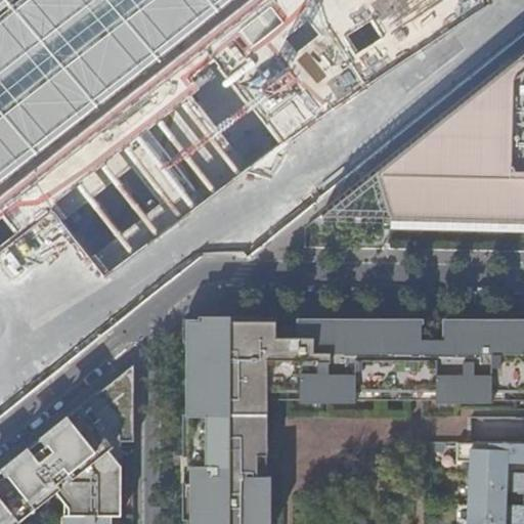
[(0,0),(0,17),(22,0),(0,0)]
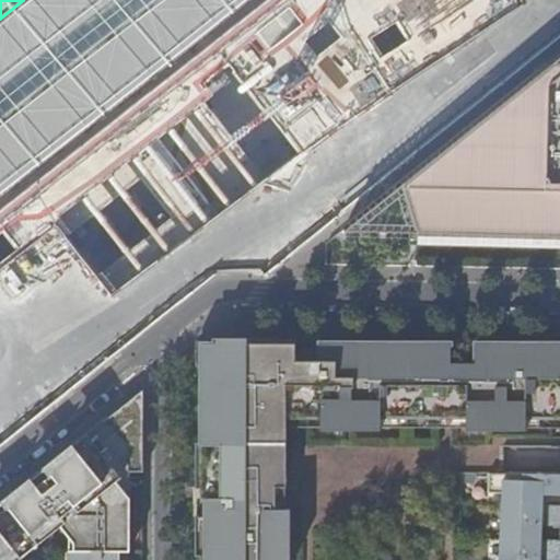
[(0,197),(168,66),(253,0),(28,0),(0,23),(0,197)]
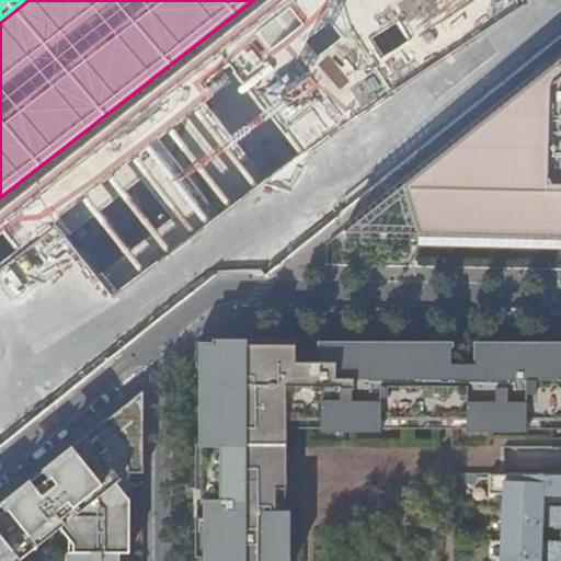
[(345,233),(346,236),(560,240),(560,55),(344,231),(345,233)]
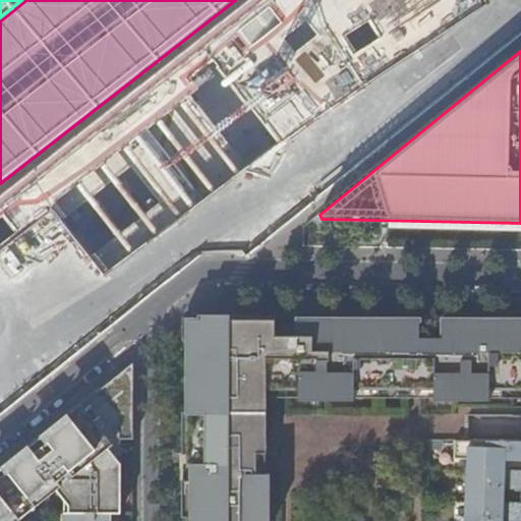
[(185,356),(197,356),(197,382),(185,382),(185,439),(189,439),(189,457),(185,457),(185,484),(189,484),(189,502),(185,502),(184,520),(267,520),(268,473),(253,473),(253,385),(296,386),(296,398),(351,399),(351,387),(431,388),(431,401),(488,402),(489,390),(520,390),(520,319),(379,321),(197,315),(198,326),(185,326),(185,356)]
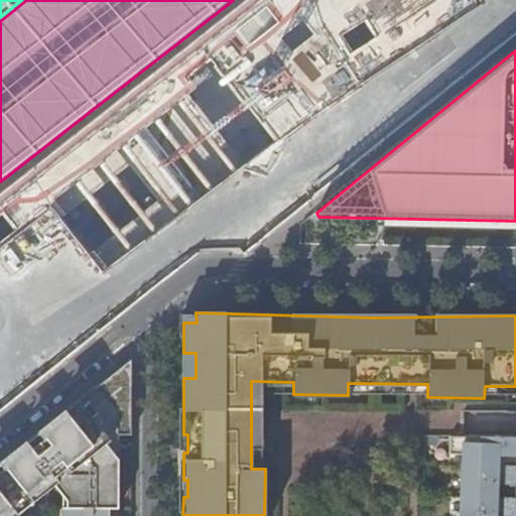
[(109,515),(110,508),(119,509),(119,434),(131,434),(132,359),(0,465),(0,515),(5,515),(20,504),(17,500),(42,474),(53,485),(52,515),(109,515)]
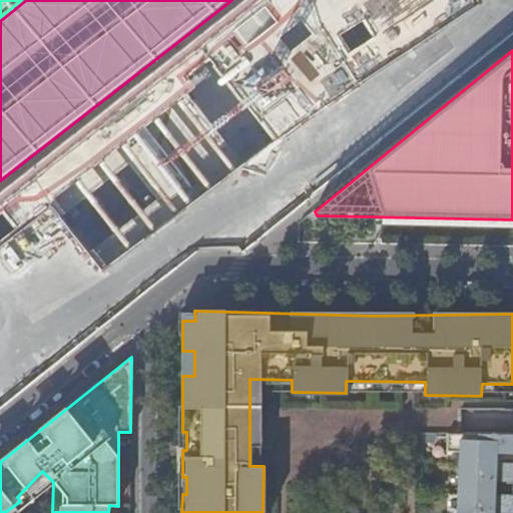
[(512,454),(512,435),(447,438),(448,455),(460,455),(457,512),(512,512),(512,495),(495,496),(495,482),(512,482),(512,464),(496,464),(497,454),(512,454)]
